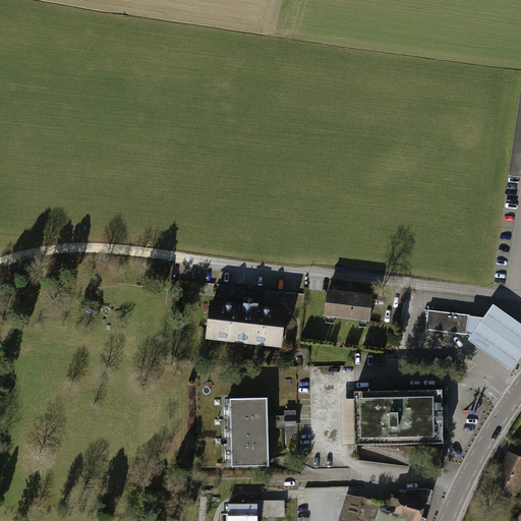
[(520,80),(507,176),(520,177),(520,80)]
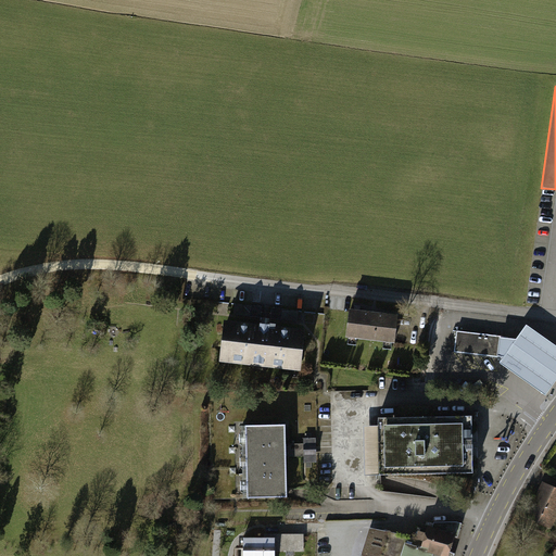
[(400,313),(349,306),(345,335),(396,340),(400,313)]
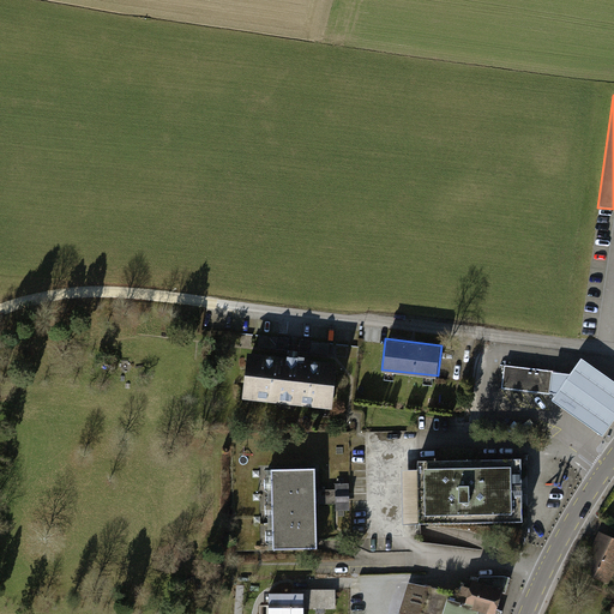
[(337,361),(247,349),(241,395),(331,407),(337,361)]
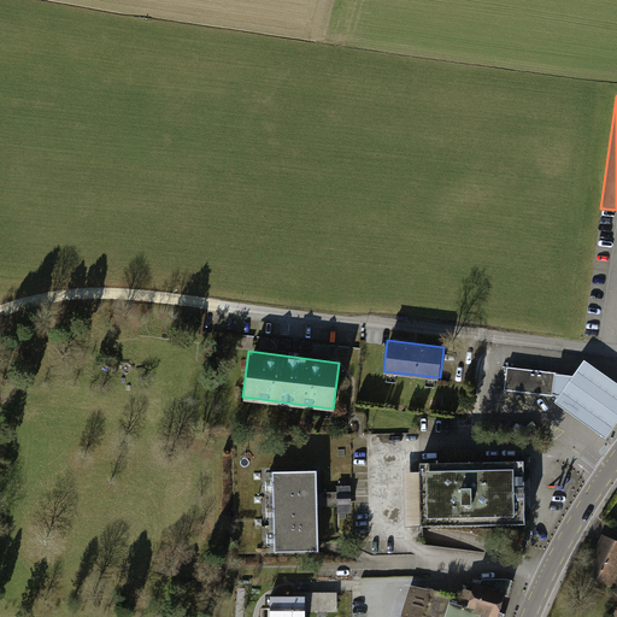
[(571,376),(559,375),(556,398),(554,401),(606,438),(616,419),(616,381),(585,359),(571,376)]
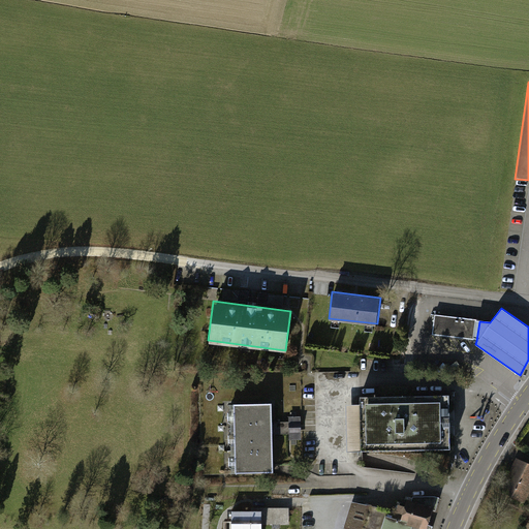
[(432,335),(476,341),(479,321),(434,315),(432,335)]
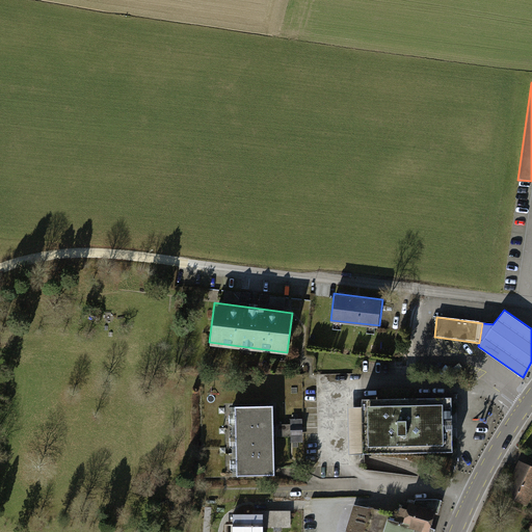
[(453,398),(363,400),(364,454),(454,452),(453,398)]
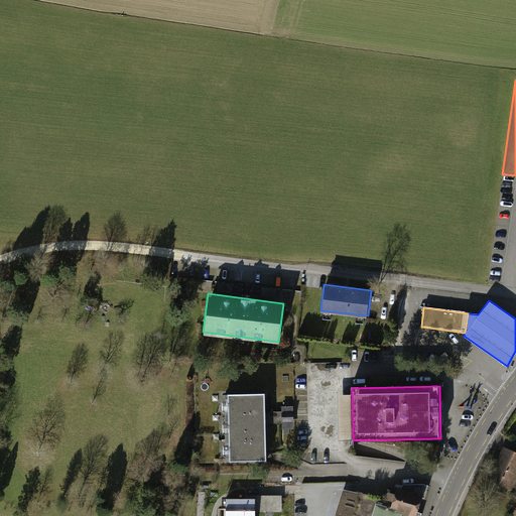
[(265,396),(224,397),(226,465),(267,464),(265,396)]
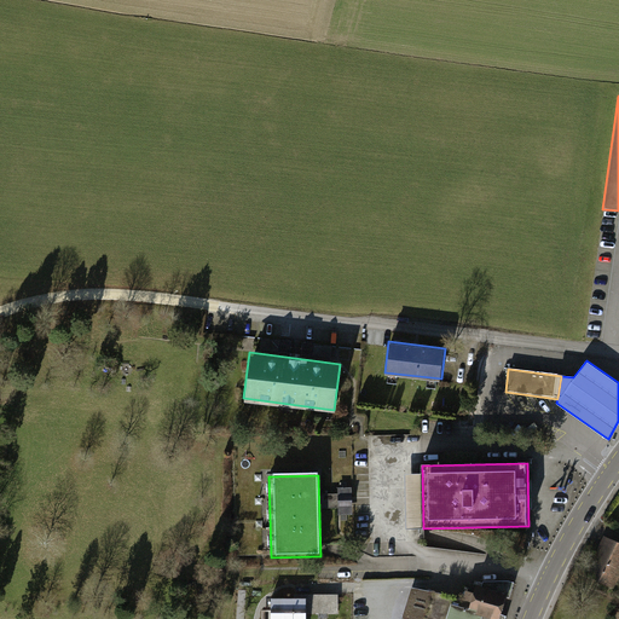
[(341,514),(354,513),(353,486),(340,486),(341,514)]
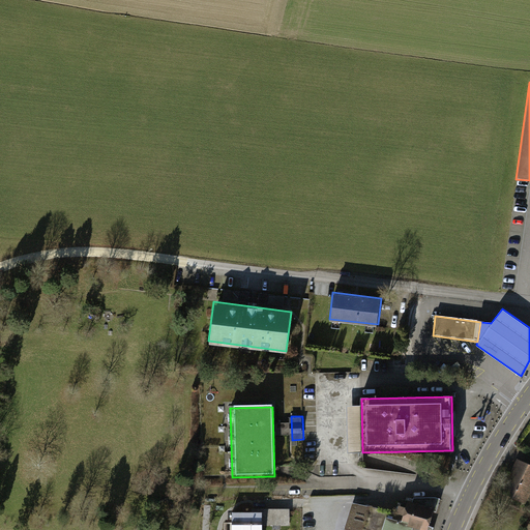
[(529,465),(516,459),(500,494),(529,507),(529,465)]
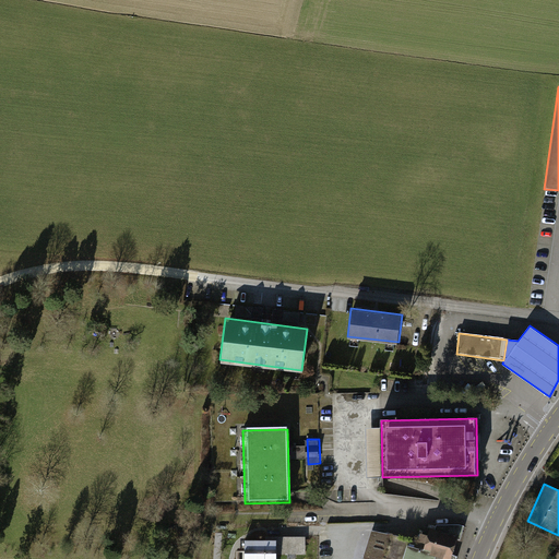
[(418,542),(371,528),(364,556),(375,558),(455,558),(466,525),(460,524),(438,524),(435,528),(429,527),(427,534),(420,532),(418,542)]
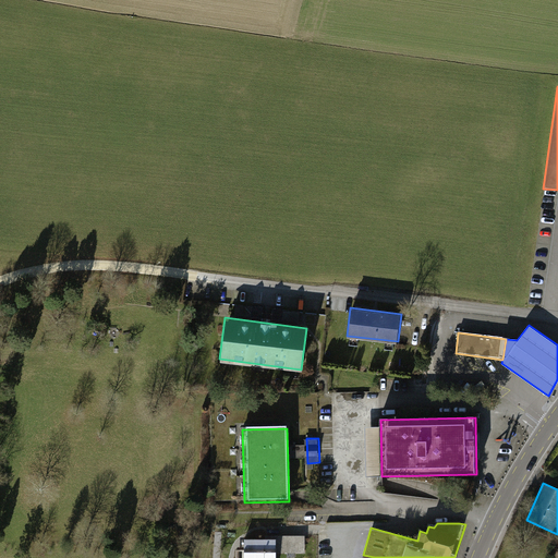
[(306,552),(306,534),(284,534),(284,552),(306,552)]
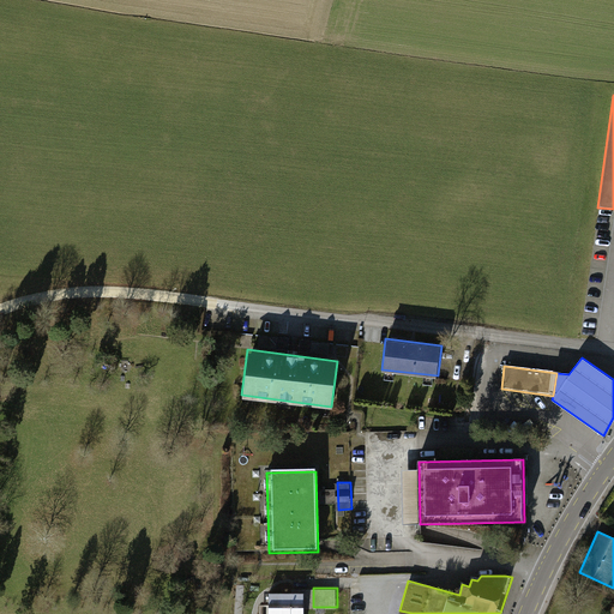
[(305,613),(304,594),(269,595),(269,613),(305,613)]
